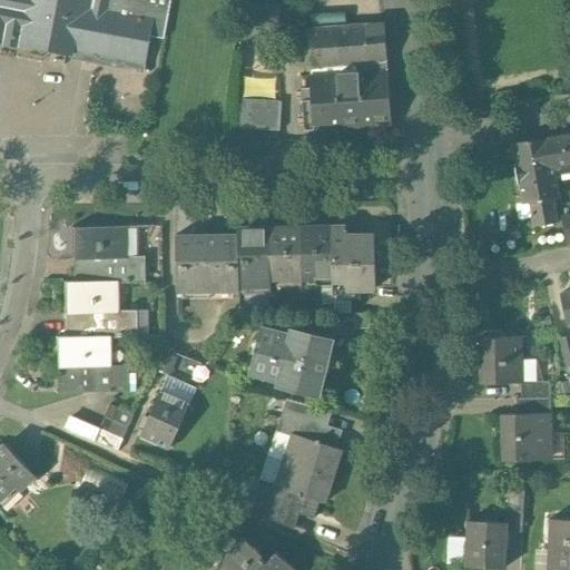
[(0,0),(0,40),(72,55),(86,57),(88,60),(92,61),(96,59),(145,68),(151,35),(164,37),(170,0),(0,0)]
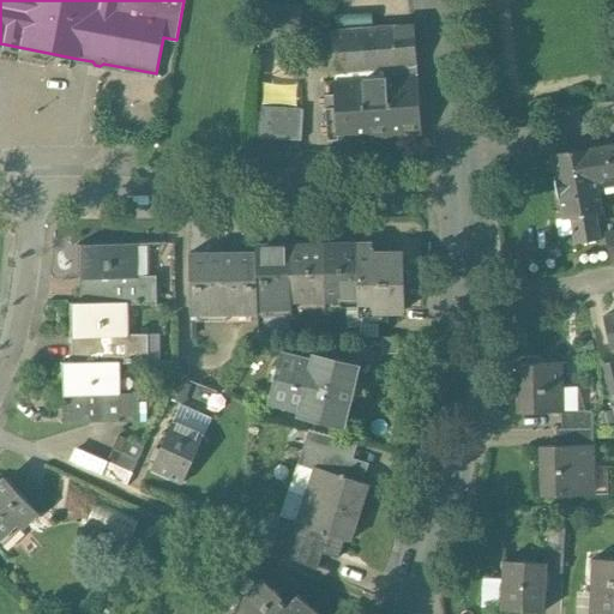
[(302,6),(262,0),(260,0),(258,26),(299,31),(302,6)]
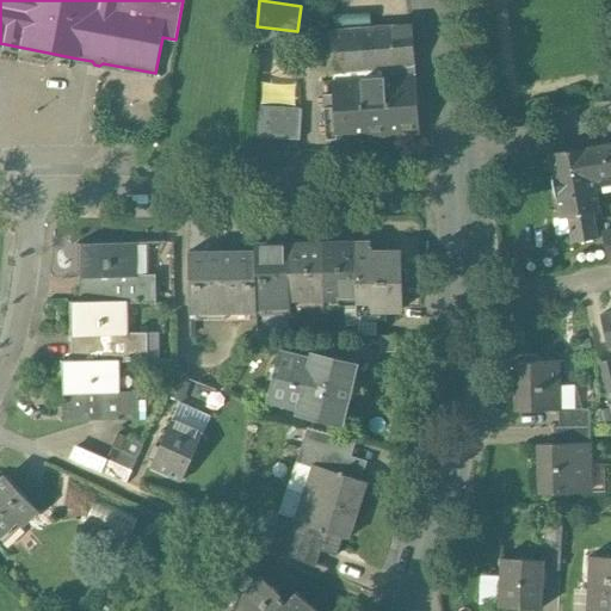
[(412,24),(332,30),(334,73),(384,68),(415,66),(412,24)]
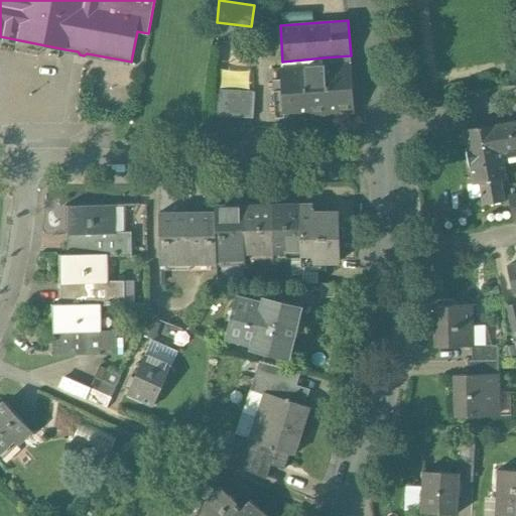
[(351,55),(325,57),(326,66),(280,70),(281,92),(274,92),(276,118),(354,112),(351,55)]
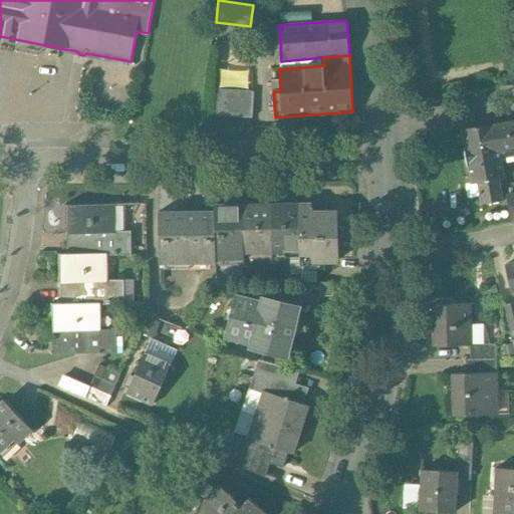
[(223,84),(247,85),(247,71),(223,70),(223,84)]
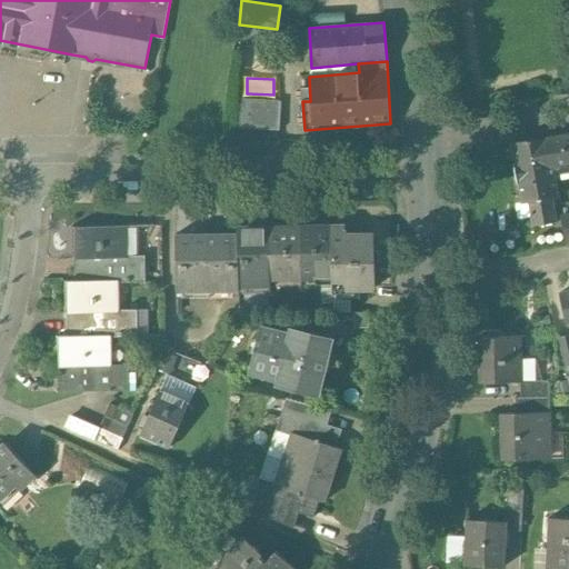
[(280,129),(280,98),(241,97),(240,128),(280,129)]
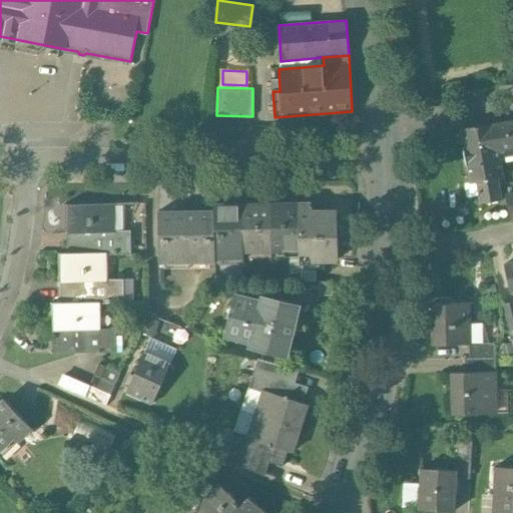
[(512,120),(495,124),(500,152),(512,150),(512,120)]
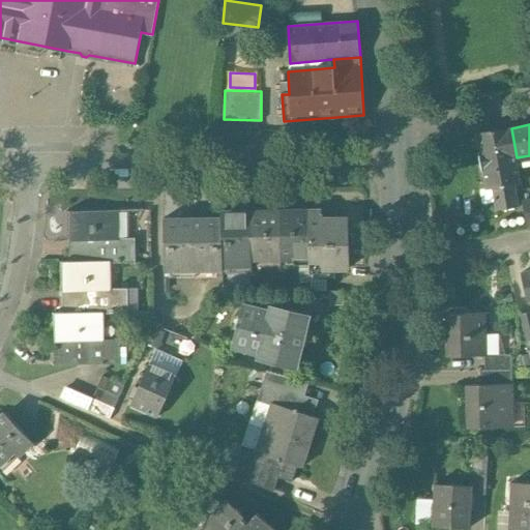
[(511,127),(475,134),(486,189),(493,188),(497,211),(518,208),(513,185),(521,184),(517,157),(511,128),(511,127)]
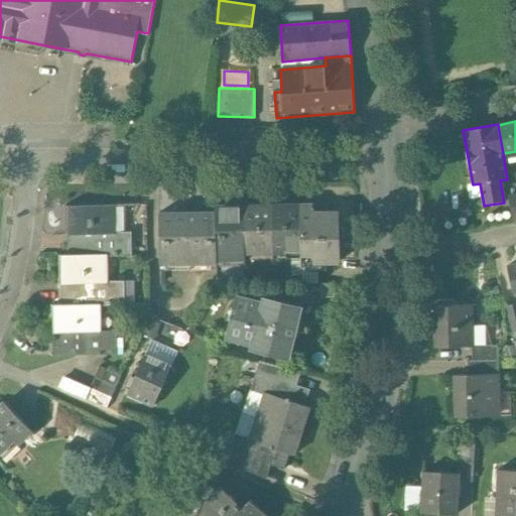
[(115,205),(65,206),(66,255),(102,255),(102,256),(108,256),(132,255),(132,232),(115,232),(115,205)]
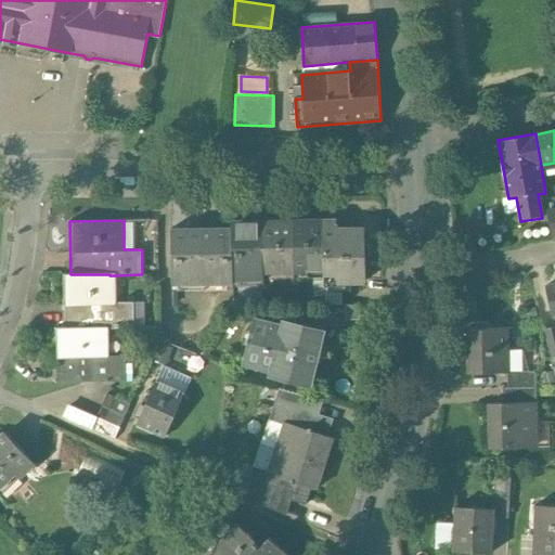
[(293,222),(262,223),(263,271),(294,270),(293,222)]
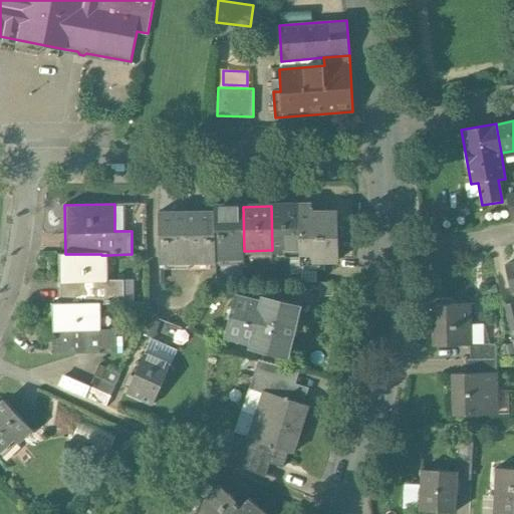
[(299,206),(271,206),(272,250),(299,250),(300,250),(299,206)]
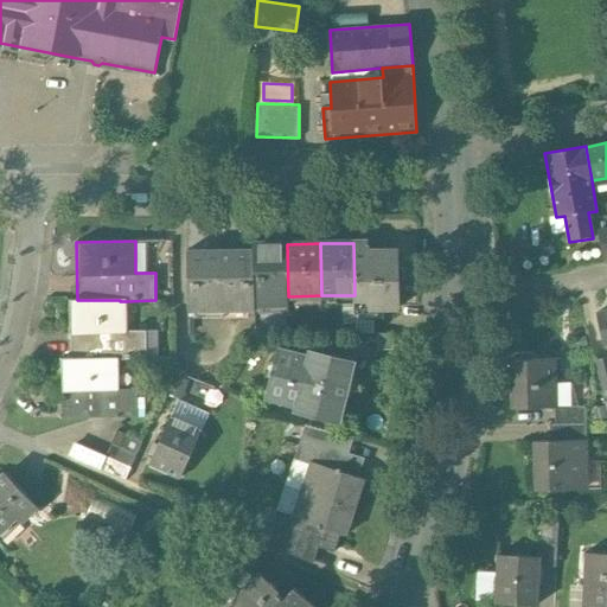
[(400,307),(398,251),(368,253),(368,243),(353,243),(355,295),(353,295),(355,307),(400,307)]
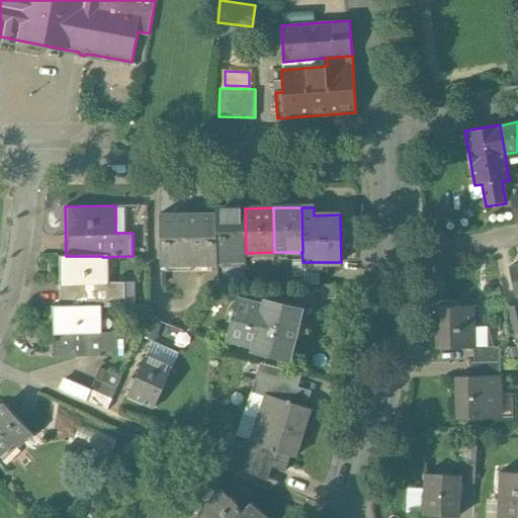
[(246,253),(245,208),(216,208),(216,212),(217,212),(218,261),(246,261),(246,253)]
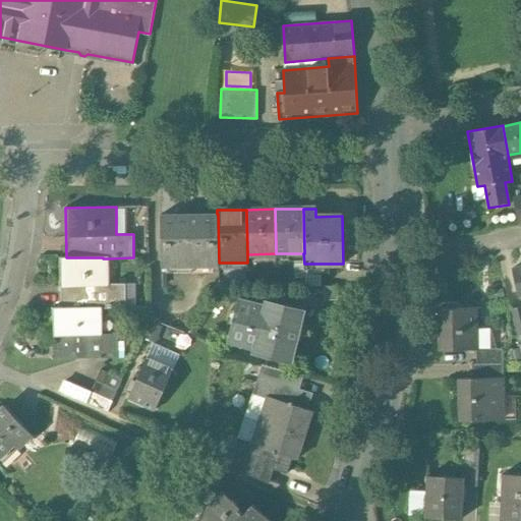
[(219,263),(218,214),(217,214),(189,215),(190,268),(219,267),(219,263)]
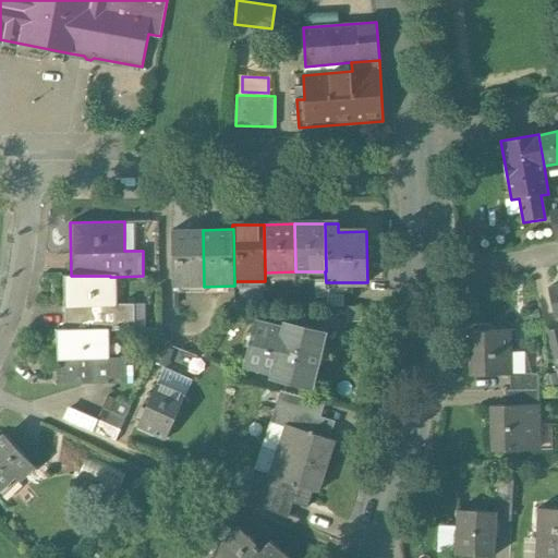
[(203,230),(172,230),(173,287),(204,287),(203,230)]
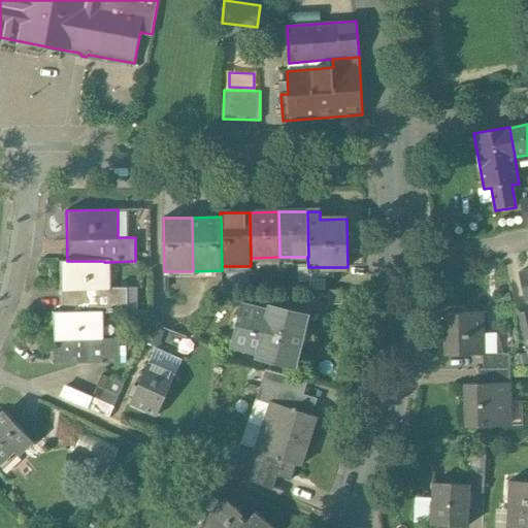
[(104,262),(104,261),(67,261),(65,262),(64,262),(65,289),(59,289),(60,311),(81,311),(81,312),(97,312),(98,312),(103,312),(128,312),(127,288),(110,288),(110,262),(104,262)]
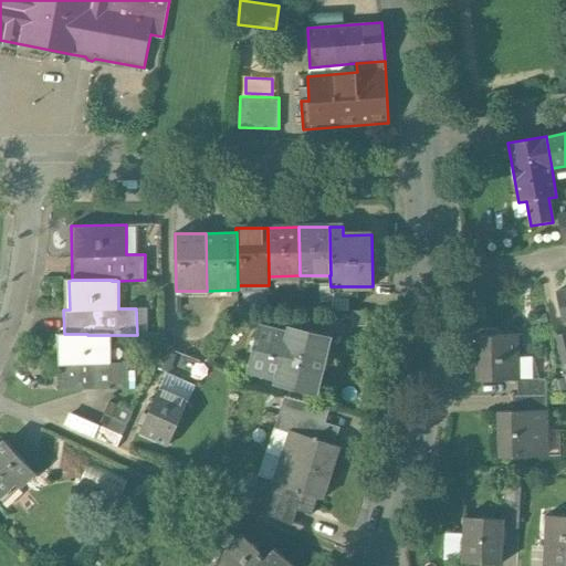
[(328,337),(290,328),(289,333),(261,325),(250,369),(279,376),(278,380),(316,390),(328,337)]
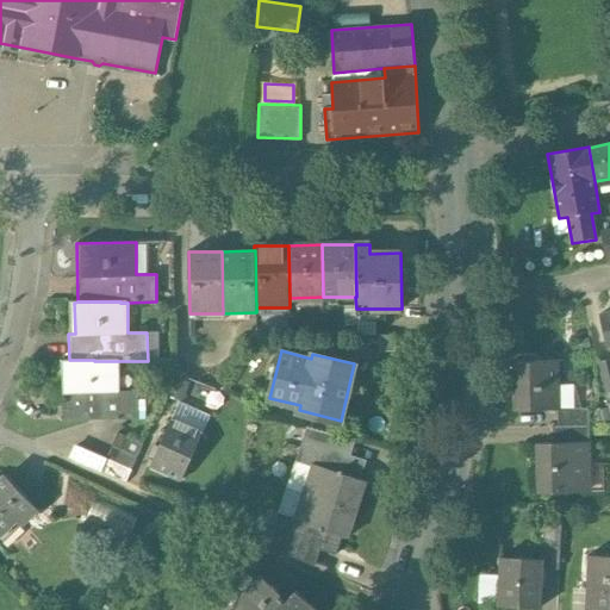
[(558,359),(516,360),(516,410),(559,409),(558,359)]
